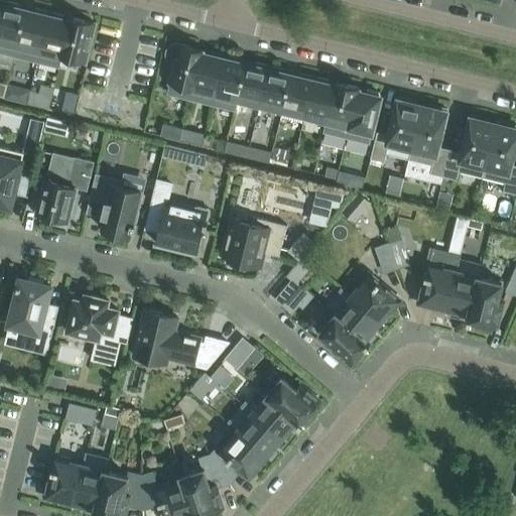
[(0,18),(0,52),(15,56),(26,9),(19,8),(18,4),(4,1),(0,18)]
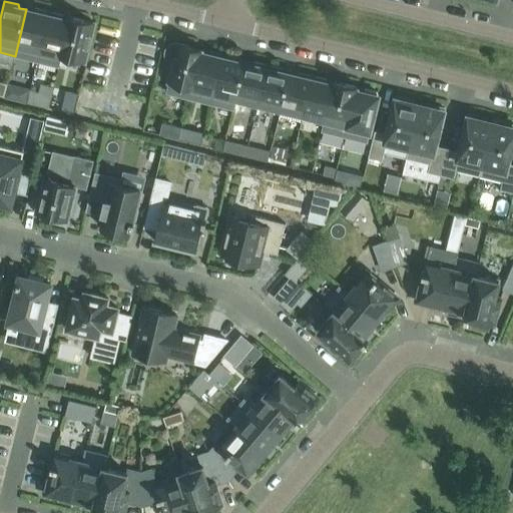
[(26,9),(15,56),(36,61),(49,12),(35,8),(32,11),(26,9)]
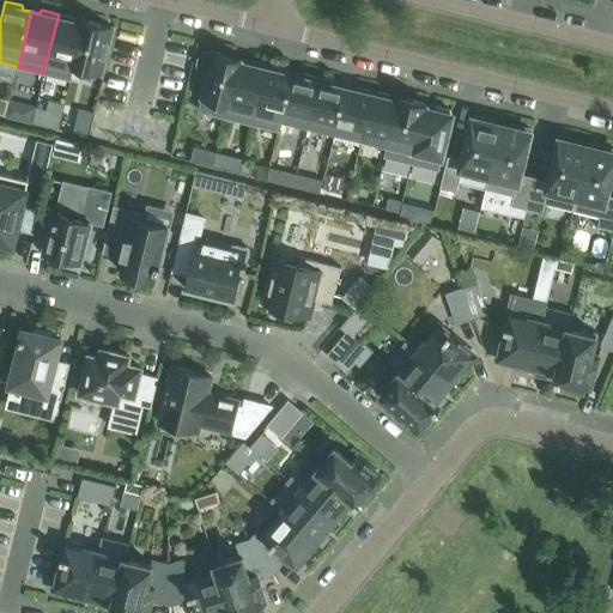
[(59,14),(43,73),(70,79),(72,68),(73,68),(84,24),(83,24),(77,22),(76,18),(59,14)]
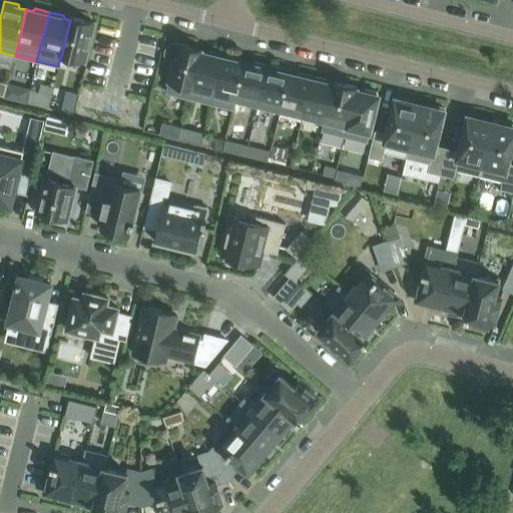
[(70,20),(61,57),(84,63),(94,23),(71,17),(70,17),(69,20),(70,20)]
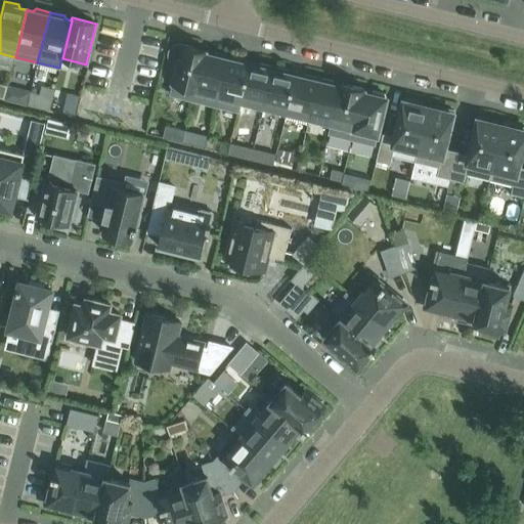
[(194,101),(206,53),(200,48),(182,44),(180,44),(179,44),(178,44),(177,44),(176,44),(175,45),(173,46),(171,48),(170,49),(170,50),(169,51),(169,53),(169,54),(169,55),(169,57),(169,58),(170,59),(170,60),(171,61),(172,62),(173,63),(174,64),(177,66),(170,95),(194,101)]
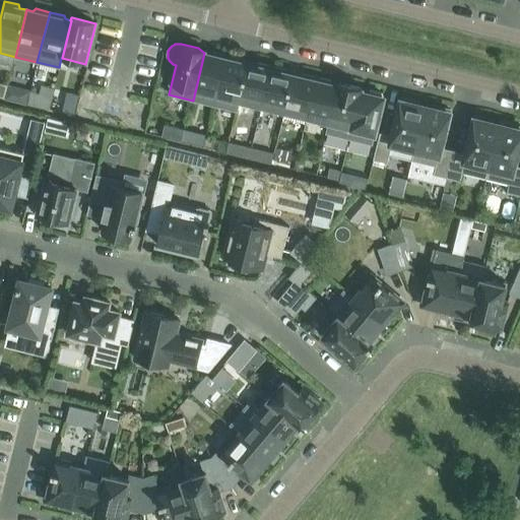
[(193,101),(214,106),(226,55),(212,52),(210,54),(204,53),(193,101)]
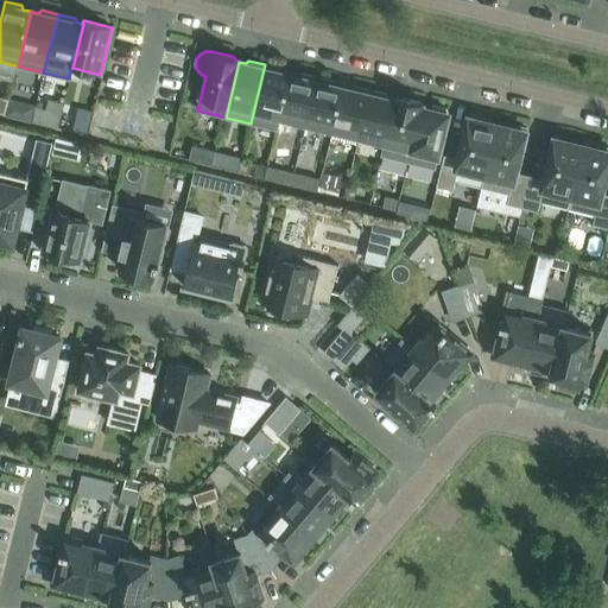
[(282,69),(265,64),(251,124),(278,130),(280,119),(290,75),(283,73),(282,69)]
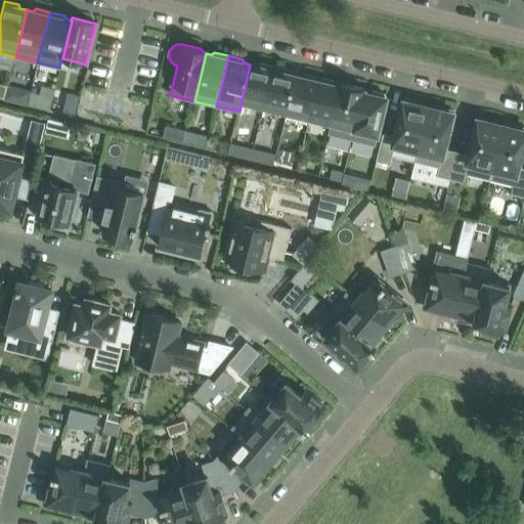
[(242,102),(263,107),(273,67),(259,63),(257,66),(250,64),(242,102)]
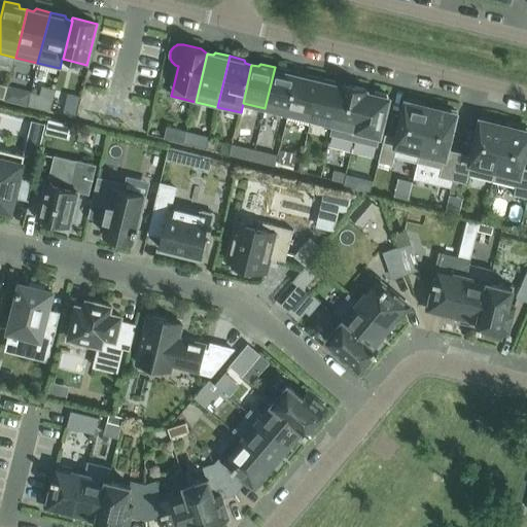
[(289,70),(275,67),(265,108),(288,114),(297,76),(290,74),(289,70)]
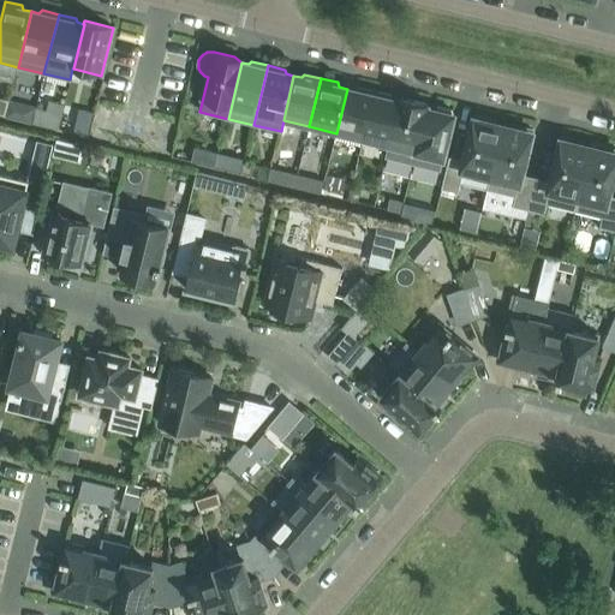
[(336,133),(363,139),(375,91),(358,87),(354,90),(347,89),(336,133)]
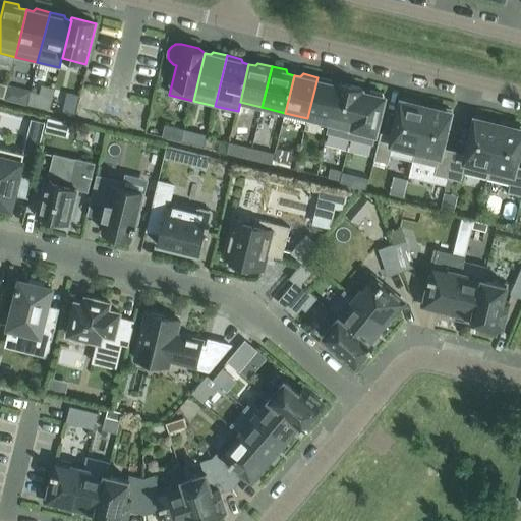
[(332,80),(317,77),(307,118),(329,123),(327,133),(328,133),(340,82),(339,82),(338,85),(333,84),(332,80)]
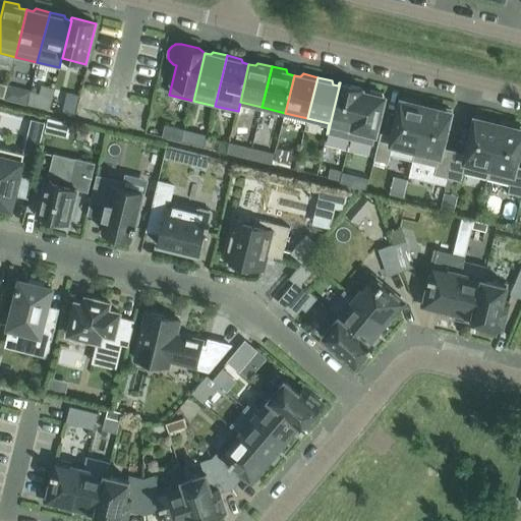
[(328,133),(350,138),(362,92),(363,89),(340,82),(328,133)]
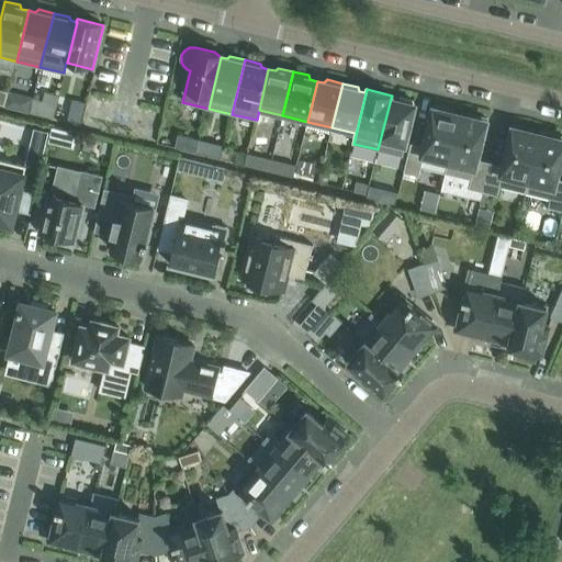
[(18,109),(21,97),(9,93),(6,105),(18,109)]
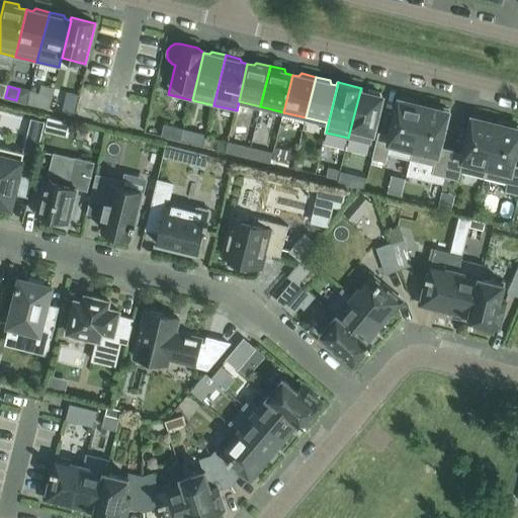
[(365,92),(360,91),(348,138),(371,144),(382,96),(381,96),(380,93),(368,90),(365,92)]
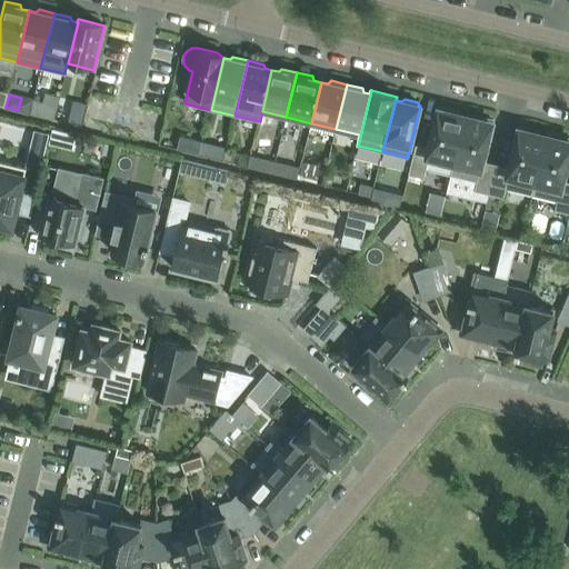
[(45,103),(41,116),(55,119),(58,107),(45,103)]
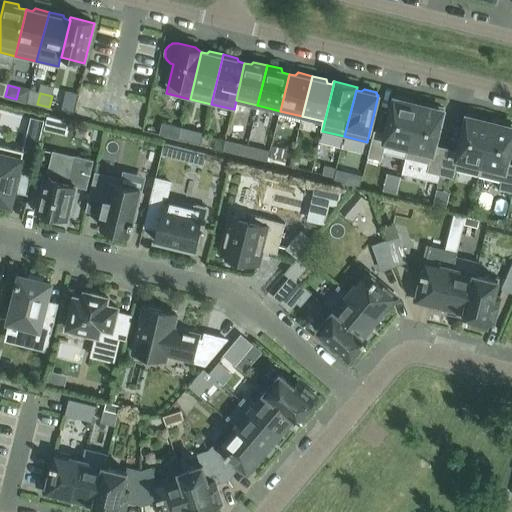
[(405,158),(406,158),(419,105),(413,104),(414,101),(395,96),(386,133),(374,130),(367,157),(381,160),(386,141),(408,147),(405,158)]
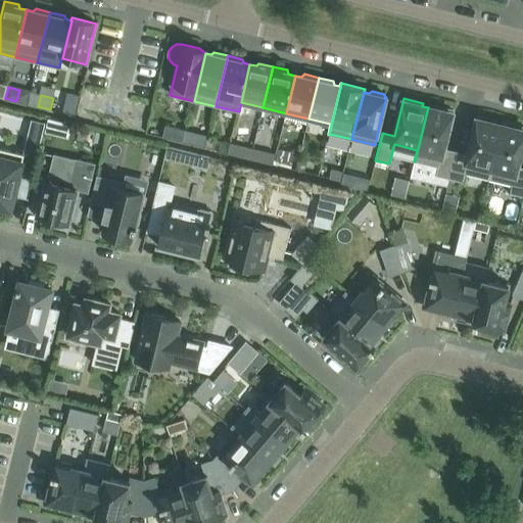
[(77,105),(64,103),(62,111),(75,113),(77,105)]
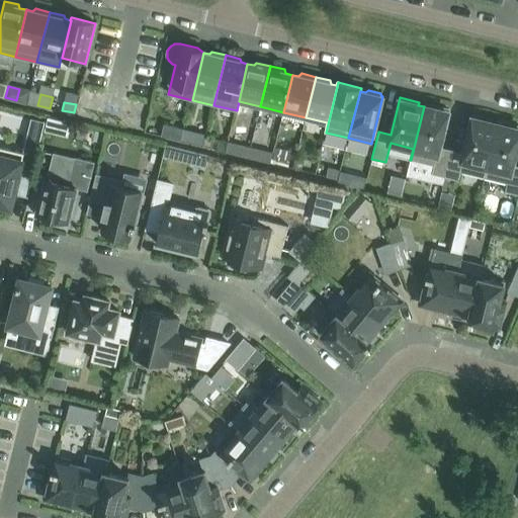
[(432,174),(445,177),(452,150),(439,147),(449,109),(430,105),(430,108),(424,106),(411,160),(434,165),(432,174)]
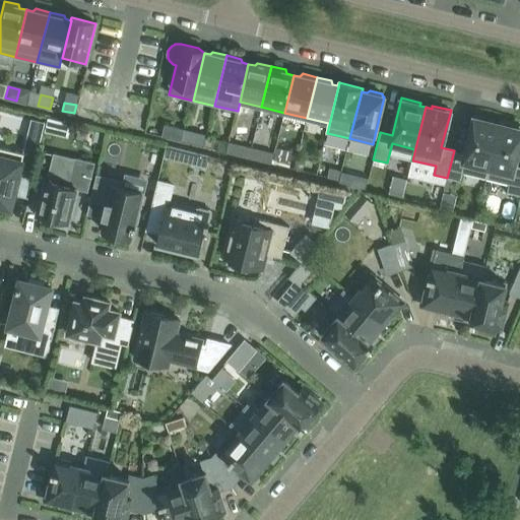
[(462,173),(485,178),(499,125),(493,123),(494,120),(475,116),(466,153),(454,150),(447,178),(460,181),(462,173)]
